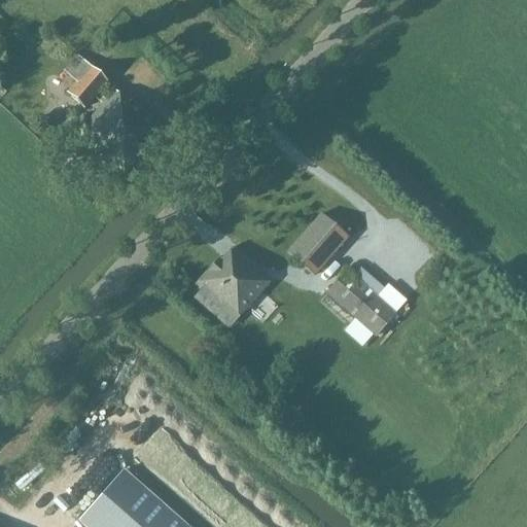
[(83,108),(106,82),(77,56),(63,71),(75,82),(66,93),(83,108)]
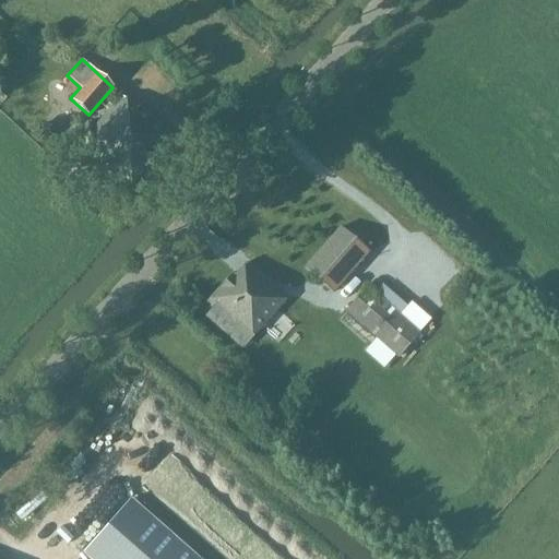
[(125,191),(171,137),(138,106),(135,109),(121,97),(111,108),(108,105),(105,108),(108,111),(93,129),(86,122),(83,128),(75,121),(66,132),(111,174),(109,177),(125,191)]
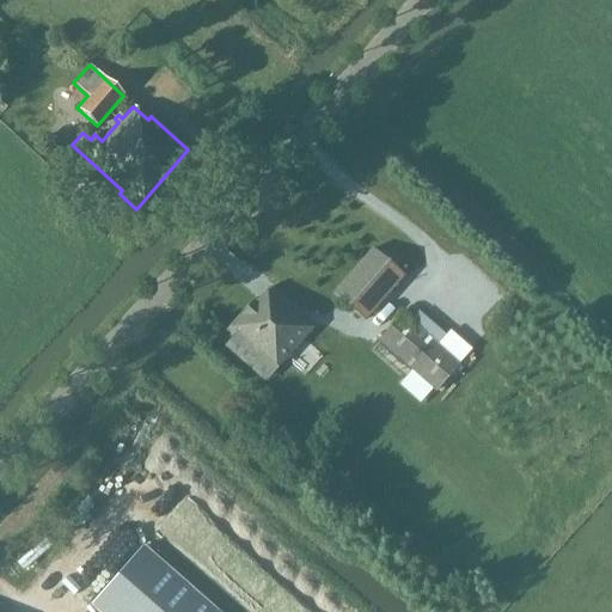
[(349,276),(332,294),(363,320),(391,289),(404,276),(373,249),(372,250),(349,276)]
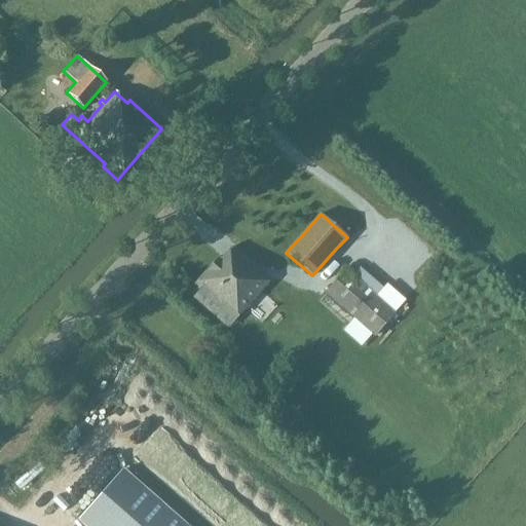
[(200,290),(193,298),(228,329),(269,282),(230,249),(229,250),(221,259),(219,257),(194,285),(200,290)]
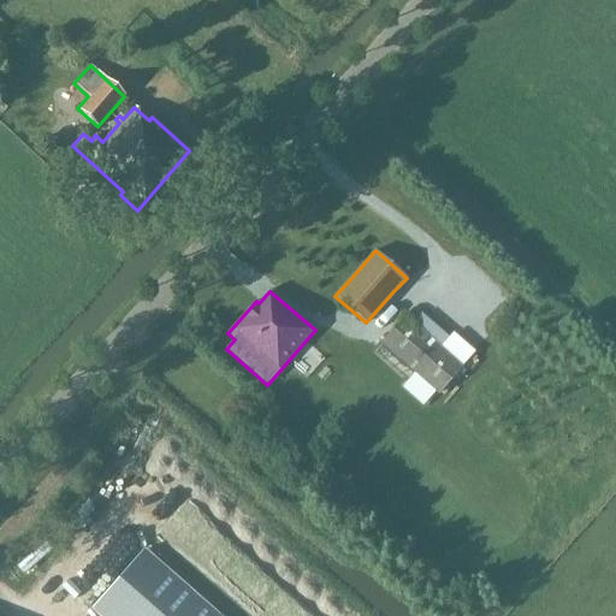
[(438,394),(462,367),(404,317),(380,343),(438,394)]
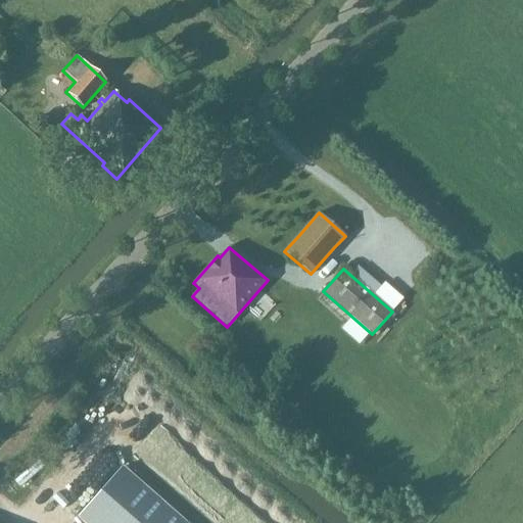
[(344,342),(357,329),(337,313),(326,325),(344,342)]
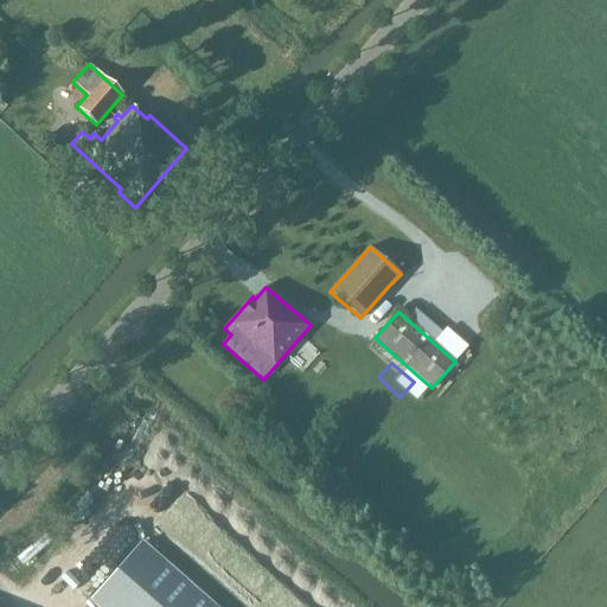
[(208,606),(141,547),(91,604),(95,606),(208,606)]
